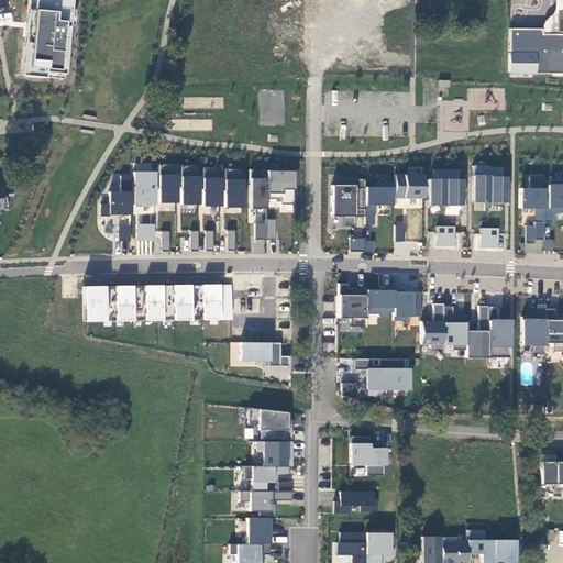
[(70,0),(25,0),(19,75),(44,77),(45,72),(64,73),(70,0)]
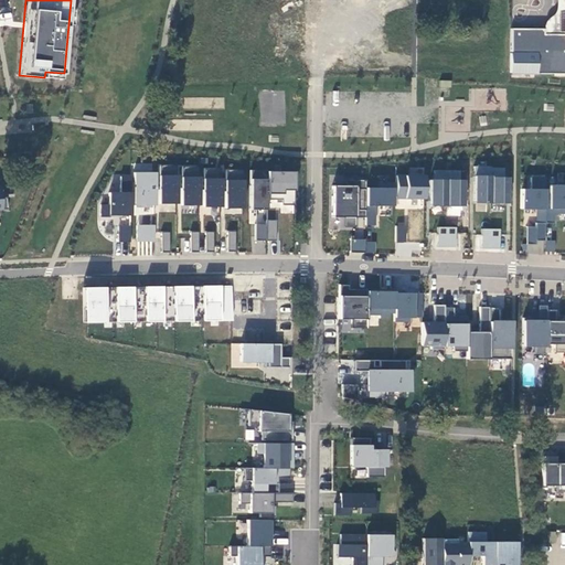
[(564,0),(555,0),(555,6),(555,11),(553,14),(552,17),(548,19),(544,25),(543,30),(510,29),(510,74),(564,75),(564,0)]
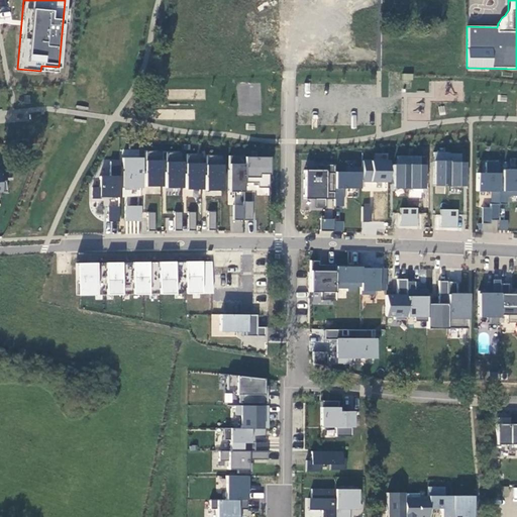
[(162,187),(161,151),(145,151),(145,187),(162,187)]
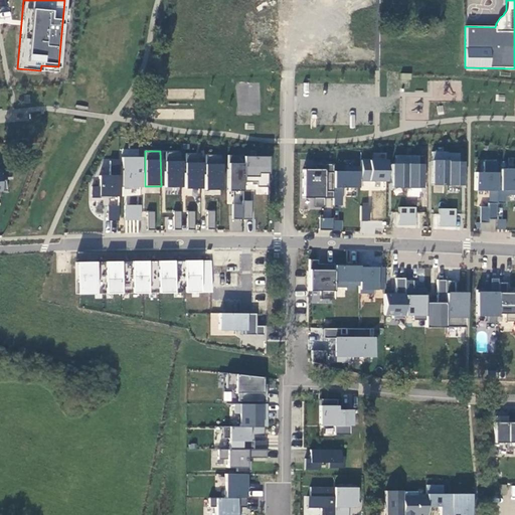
[(460,162),(460,154),(448,154),(448,152),(432,152),(432,186),(463,186),(462,162),(460,162)]
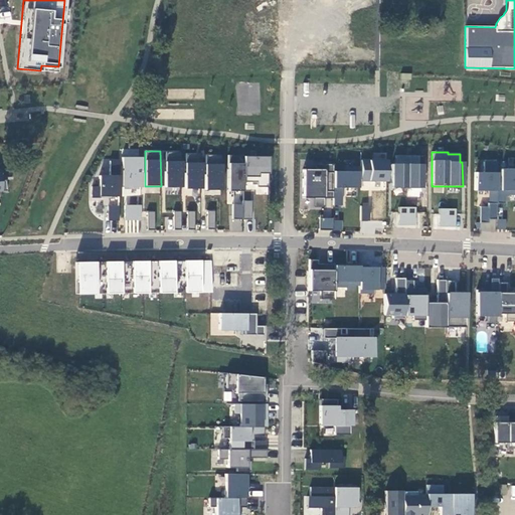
[(181,161),(181,153),(166,153),(166,161),(166,187),(181,187),(181,161)]
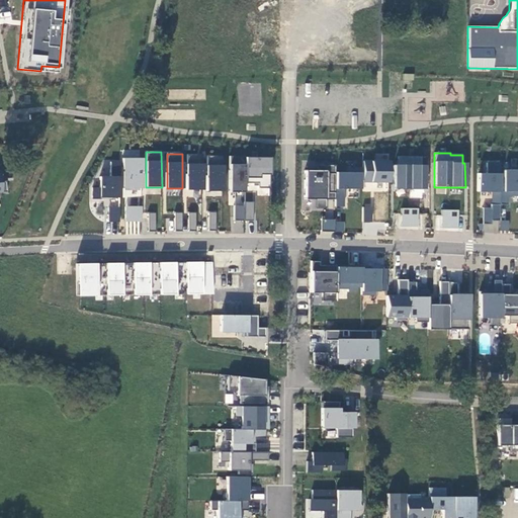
[(202,164),(202,155),(187,155),(187,163),(187,190),(202,190),(202,164)]
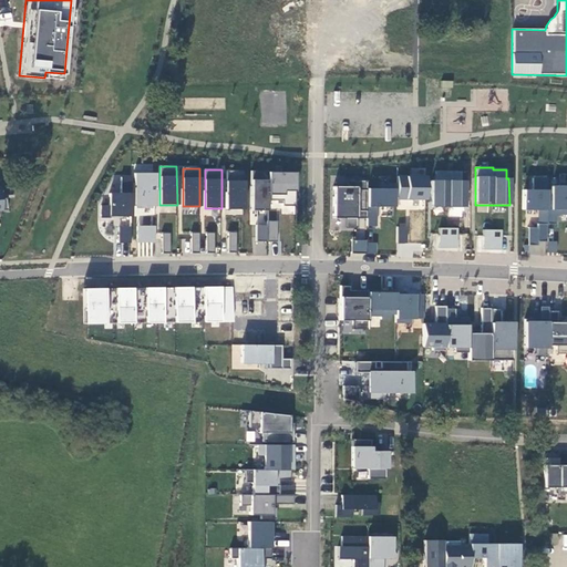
[(462,182),(461,171),(435,172),(435,181),(430,181),(430,208),(465,207),(465,181),(462,182)]
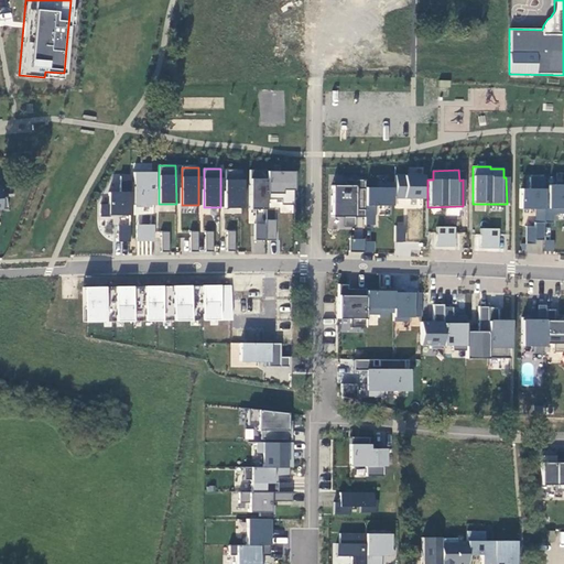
[(241,208),(241,171),(225,171),(225,208),(241,208)]
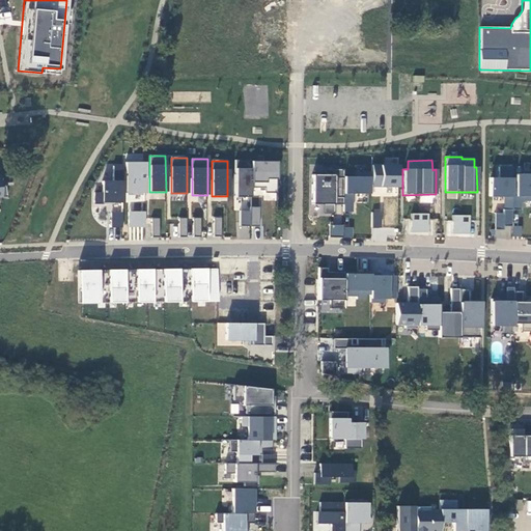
[(275,178),(275,161),(234,162),(234,168),(235,198),(249,197),(249,189),(263,188),(263,192),(276,192),(275,178)]
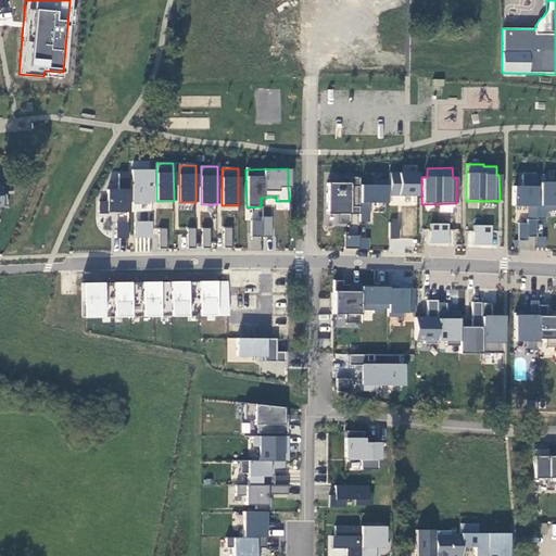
[(151,202),(151,171),(130,169),(130,174),(119,174),(119,189),(106,189),(106,203),(98,203),(98,214),(106,214),(106,213),(128,213),(128,202),(151,202)]
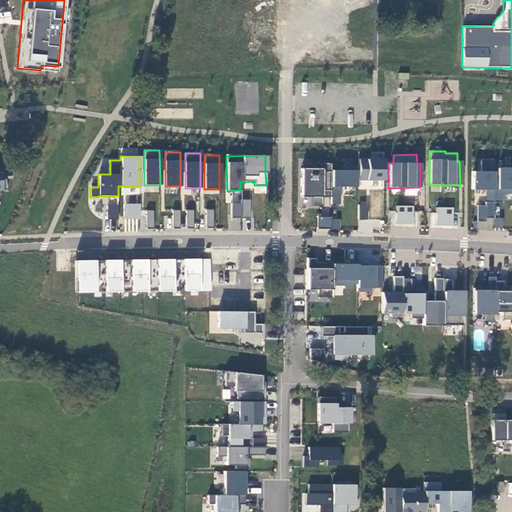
[(359,158),(359,179),(384,179),(384,158),(359,158)]
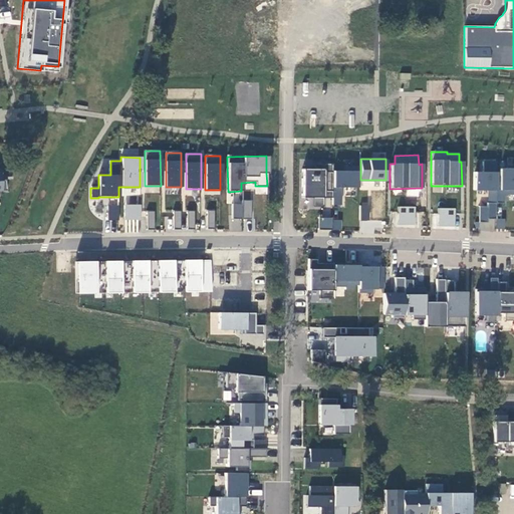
[(498,203),(498,169),(498,162),(483,162),(483,172),(474,172),(474,191),(488,191),(488,203),(495,203),(498,203)]
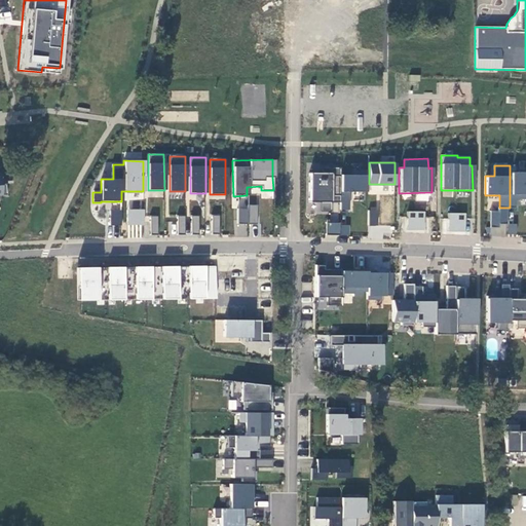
[(366,192),(367,171),(352,171),(352,176),(341,175),(342,168),(322,168),(322,174),(309,174),(309,202),(321,202),(321,212),(331,212),(331,202),(339,202),(339,211),(348,211),(348,192),(366,192)]
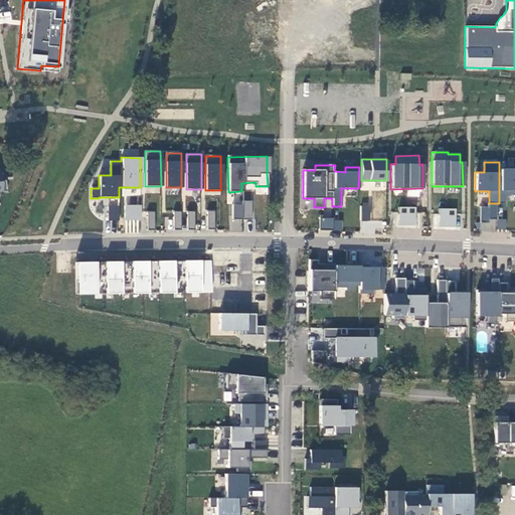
[(514,169),(499,169),(499,203),(504,203),(504,195),(514,195),(514,169)]
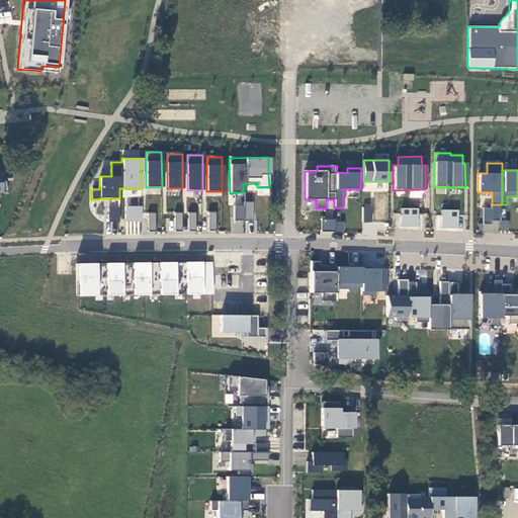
[(233,221),(253,222),(254,202),(243,202),(243,205),(234,205),(233,221)]
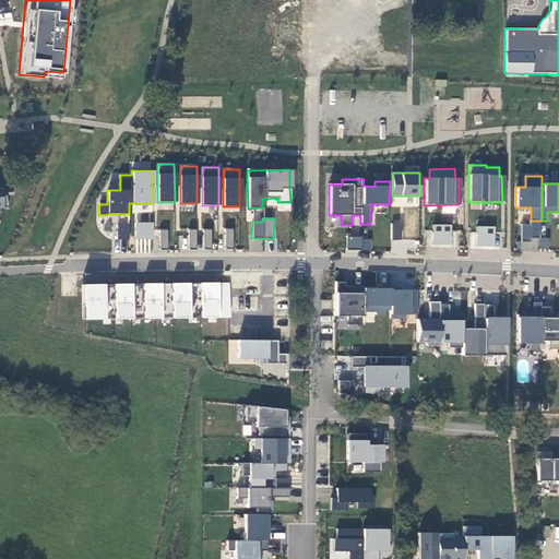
[(530,225),(530,239),(538,238),(538,221),(531,221),(530,221),(530,225)]
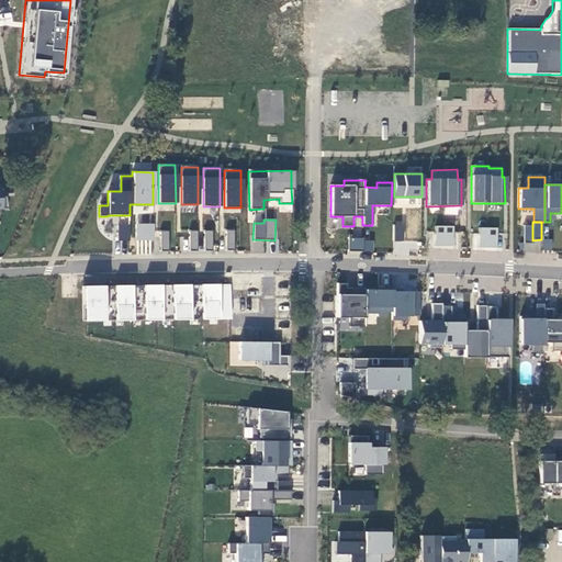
[(145,224),(136,224),(135,240),(144,240),(145,224)]
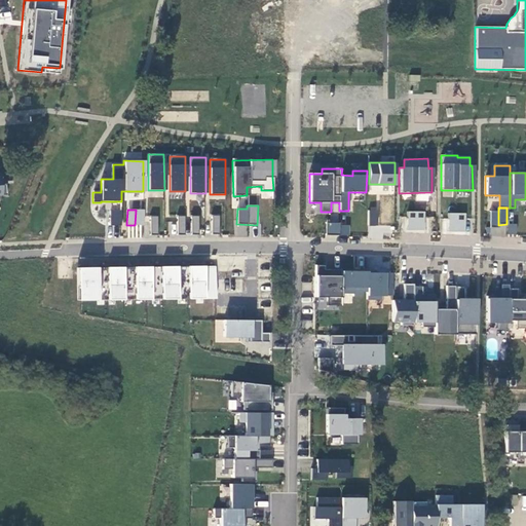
[(144,210),(136,210),(135,225),(143,225),(144,210)]
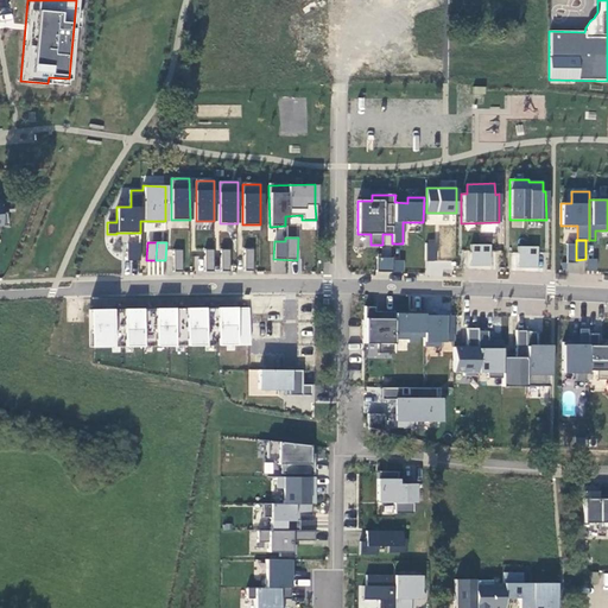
[(139,244),(127,244),(127,260),(139,260),(139,244)]
